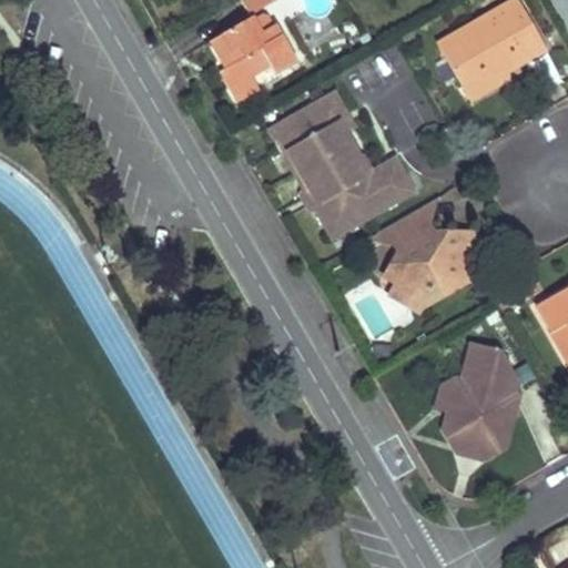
[(240,0),(245,11),(273,0),(240,0)]
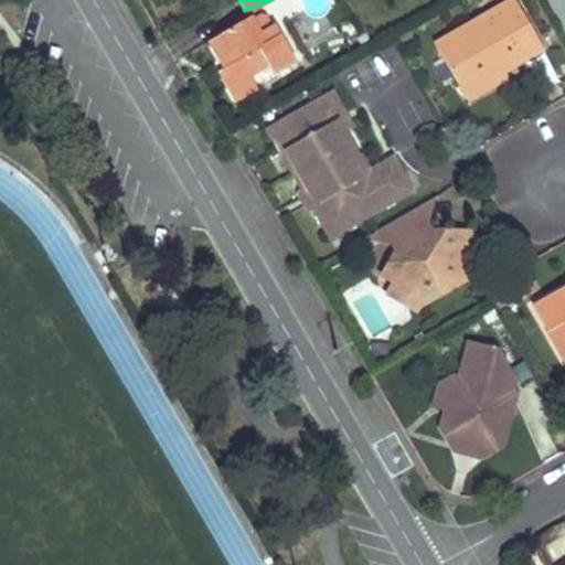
[(286,0),(285,0),(252,17),(259,34),(276,25),(277,25),(295,17),(286,0)]
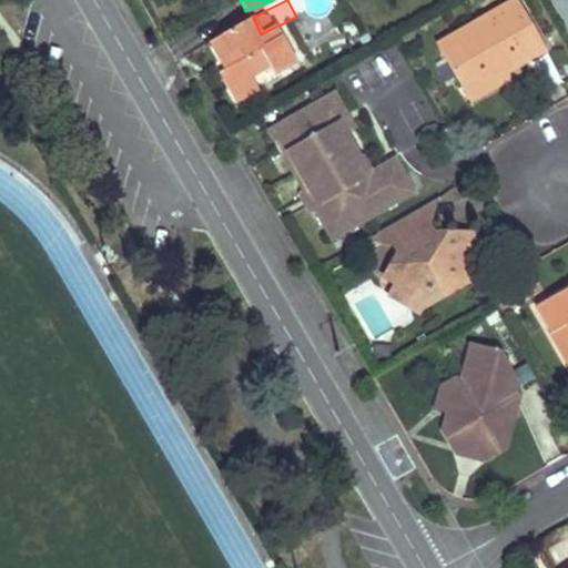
[(520,0),(515,0),(438,43),(468,94),(504,72),(547,48),(520,0)]
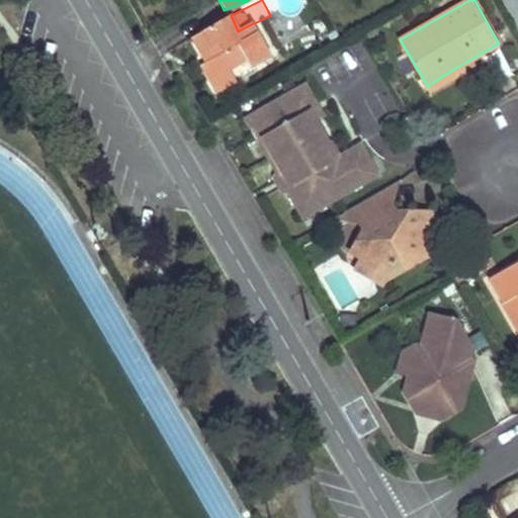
[(199,64),(207,79),(214,93),(235,83),(229,71),(247,63),(250,69),(271,58),(254,23),(253,23),(238,31),(231,15),(191,35),(204,62),(199,64)]
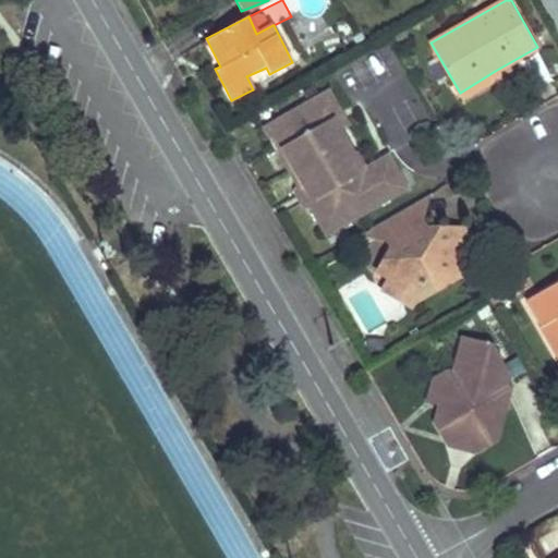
[(495,71),(460,93),(464,101),(500,81),(495,71)]
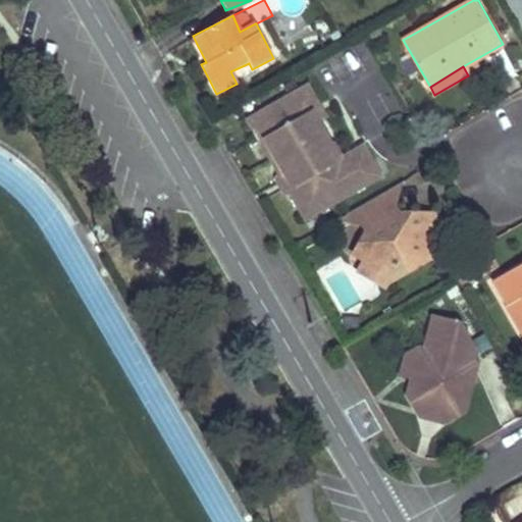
[(317,101),(307,83),(261,109),(253,122),(255,133),(260,141),(264,139),(282,171),(273,175),(280,189),(281,192),(288,189),(304,218),(380,174),(363,143),(337,157),(330,145),(316,120),(308,106),(317,101)]
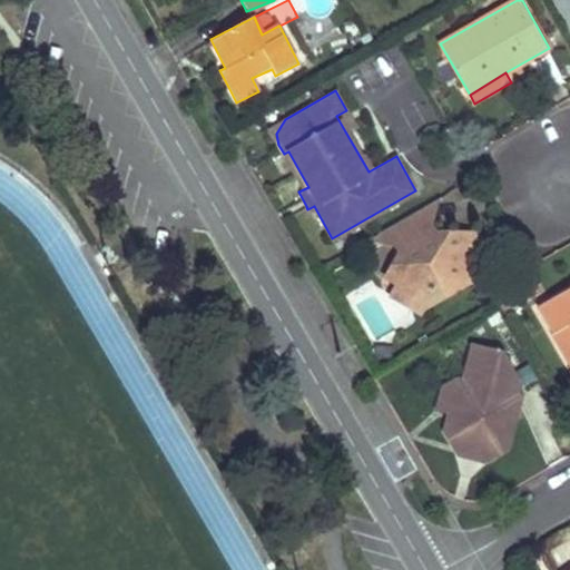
[(336,116),(345,131),(355,126),(346,110),(336,116)]
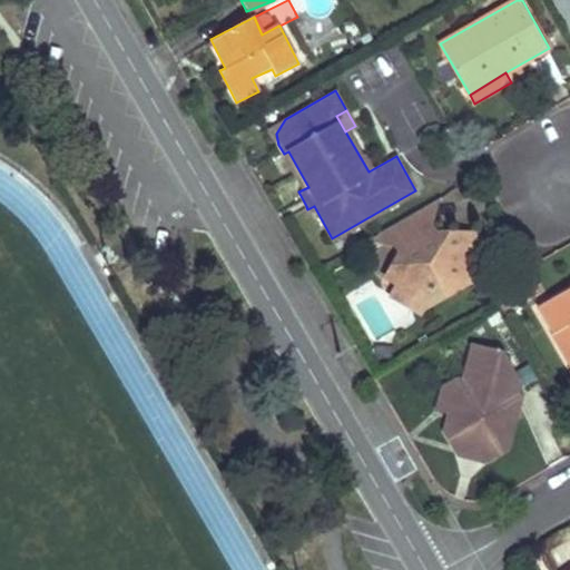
[(452,275),(459,272),(465,268),(492,268),(492,222),(468,220),(468,229),(458,231),(440,197),(408,215),(419,236),(426,253),(416,274),(411,285),(439,298),(452,275)]
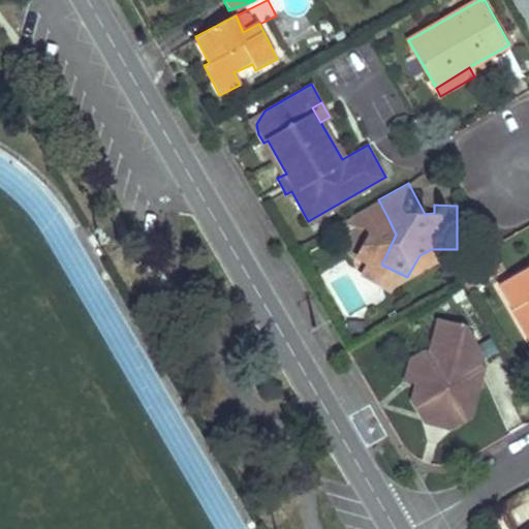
[(389,219),(374,247),(386,254),(396,235),(389,219)]
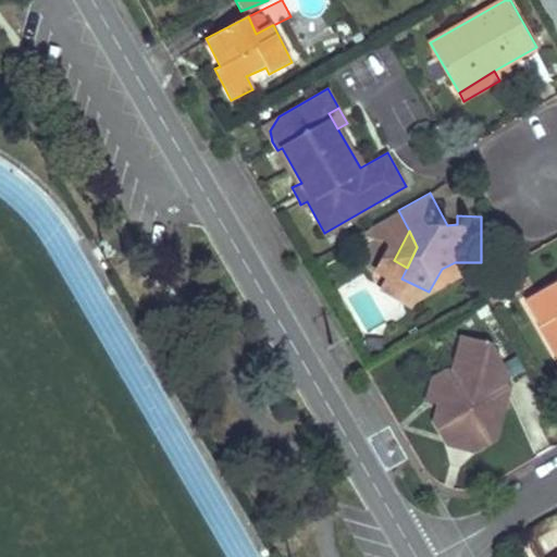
[(442,269),(429,292),(481,262),(455,262),(448,265),(442,269)]
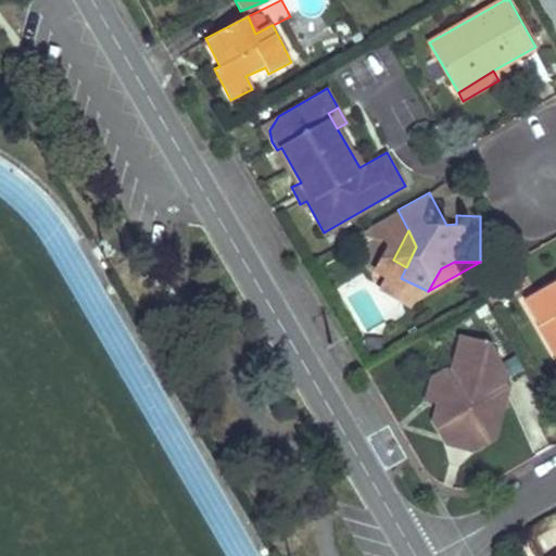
[(555,276),(522,295),(535,318),(550,310),(555,320),(555,276)]
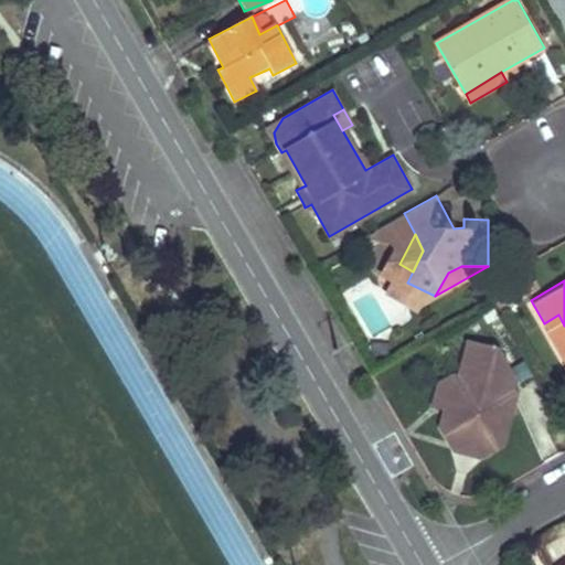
[(510,366),(504,356),(492,353),(494,345),(467,338),(458,373),(451,371),(438,379),(433,401),(446,404),(440,424),(460,439),(486,446),(504,439),(518,387),(505,384),(510,366)]
